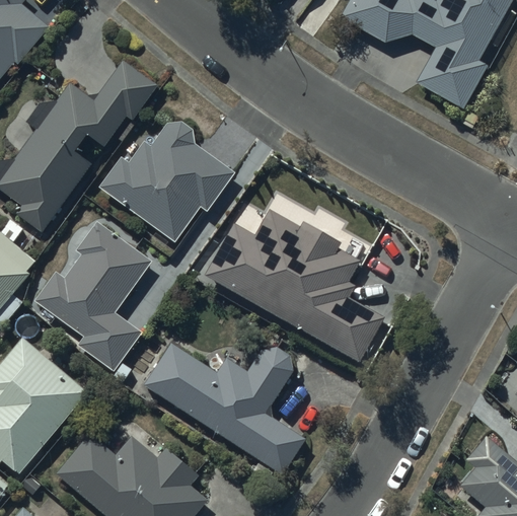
[(0,78),(14,62),(17,64),(49,27),(20,3),(23,0),(0,0),(0,78)]
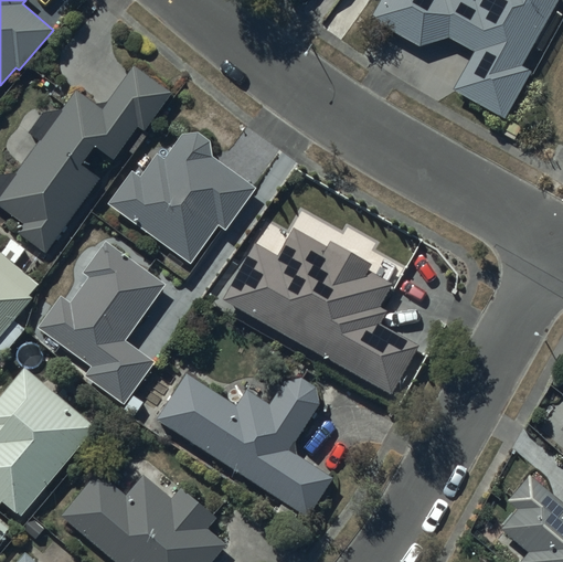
[(448,41),(474,55),(453,93),(503,122),(529,75),(520,71),(558,4),(562,8),(562,0),(477,0),(475,4),(465,0),(382,0),(370,23),(420,51),(448,41)]
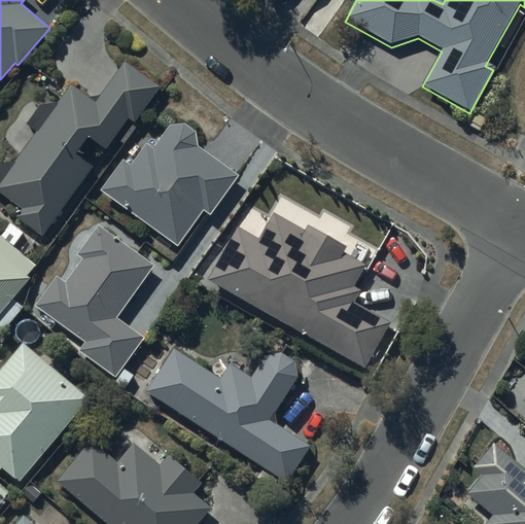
[(0,191),(20,206),(14,214),(43,235),(94,166),(74,152),(88,134),(106,146),(127,118),(134,123),(161,85),(126,60),(96,101),(70,82),(56,103),(40,105),(27,123),(36,130),(13,161),(0,163),(0,191)]
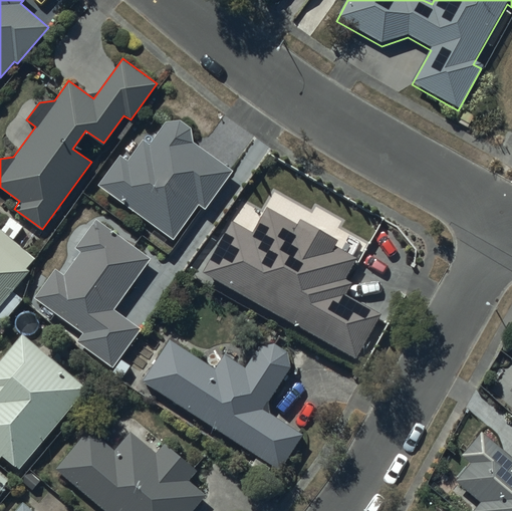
[(191,142),(190,128),(178,118),(164,121),(147,145),(140,140),(125,160),(118,155),(96,185),(173,239),(197,206),(204,211),(232,172),(191,142)]
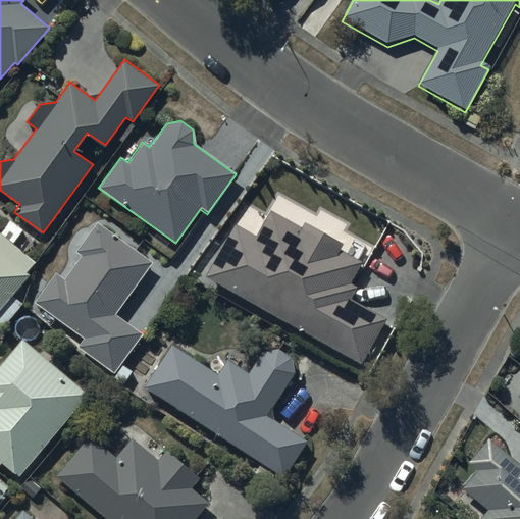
[(235,224),(205,275),(360,364),(386,319),(350,298),(357,287),(350,282),(362,262),(340,249),(344,242),(305,218),(300,227),(271,210),(256,237),(235,224)]
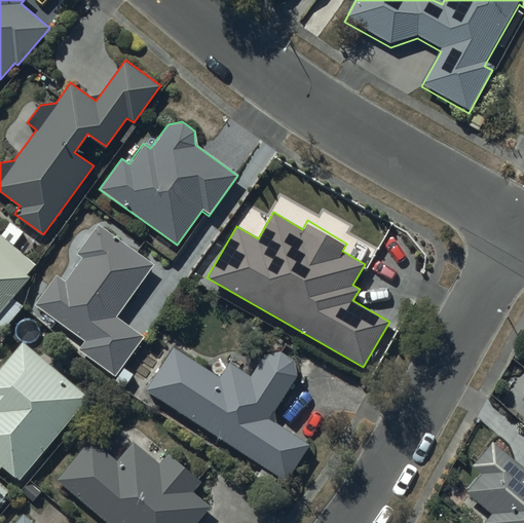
[(55,273),(33,304),(83,341),(77,349),(113,375),(141,336),(113,316),(152,264),(98,225),(77,254),(81,257),(65,279),(55,273)]
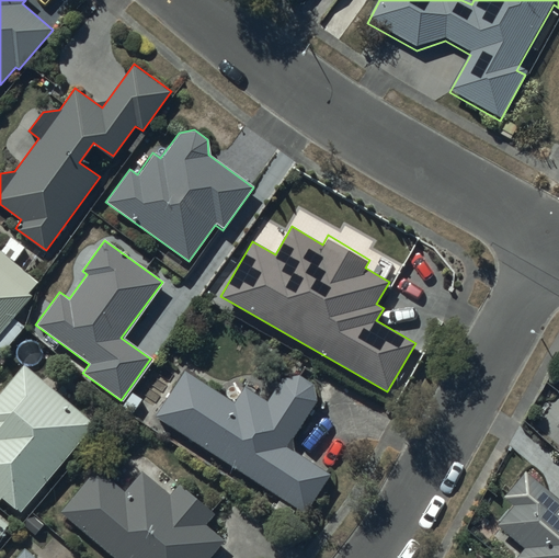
[(0,348),(2,350),(23,326),(12,316),(29,297),(24,293),(33,283),(0,254),(0,348)]
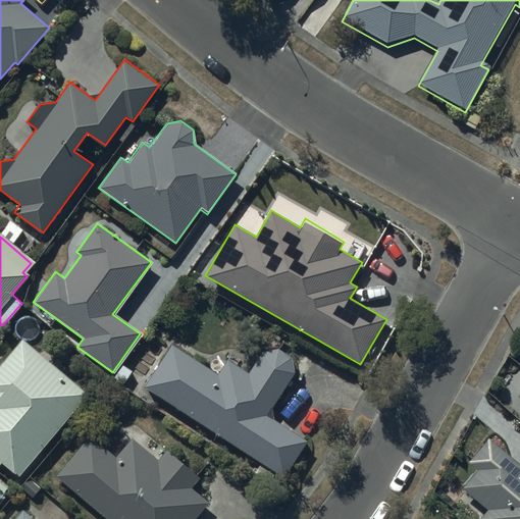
[(88,395),(21,339),(0,364),(0,462),(1,461),(18,476),(88,395)]
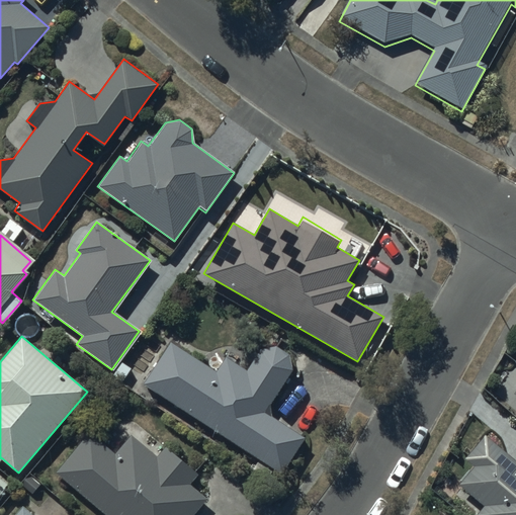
[(291,368),(289,355),(274,345),(260,350),(247,371),(225,357),(215,373),(169,344),(143,384),(280,474),(304,438),(263,413),(291,368)]
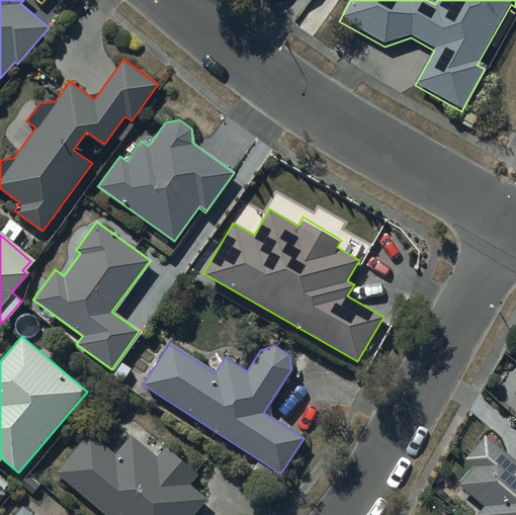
[(88,433),(55,473),(104,514),(192,514),(205,500),(188,486),(196,477),(164,449),(156,458),(131,437),(115,455),(88,433)]
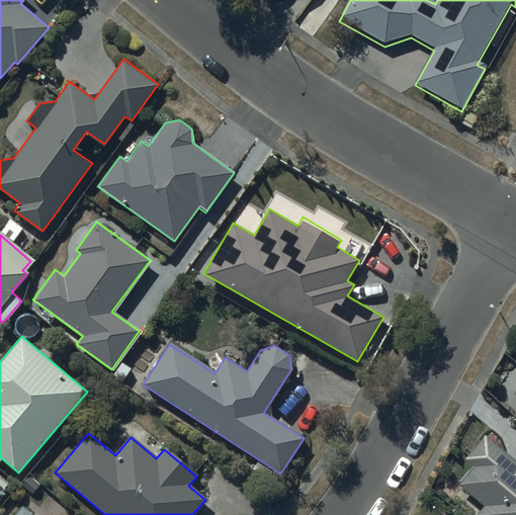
[(515,514),(515,467),(487,442),(465,465),(476,474),(460,491),(486,513),(485,514),(515,514)]
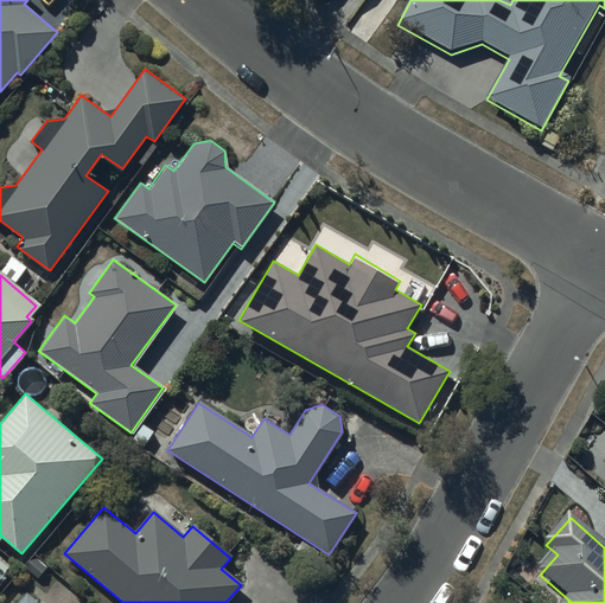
[(0,578),(10,568),(0,559),(0,578)]
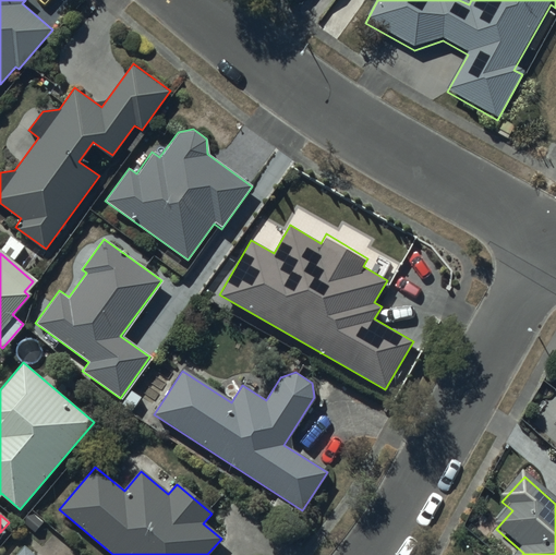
[(35,554),(24,544),(14,554),(35,554)]
